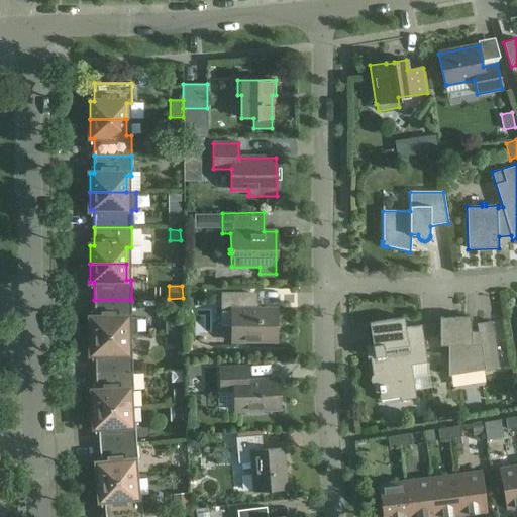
[(221,293),(221,326),(231,326),(231,341),(276,341),(276,309),(250,309),(250,293),(221,293)]
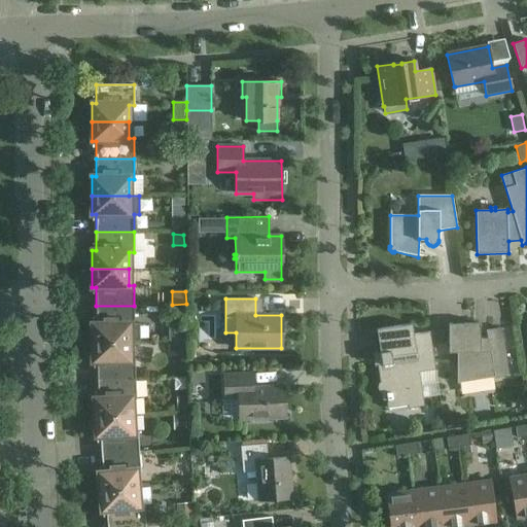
[(134,306),(96,306),(96,323),(92,324),(93,343),(130,342),(140,342),(139,323),(134,323),(134,306)]
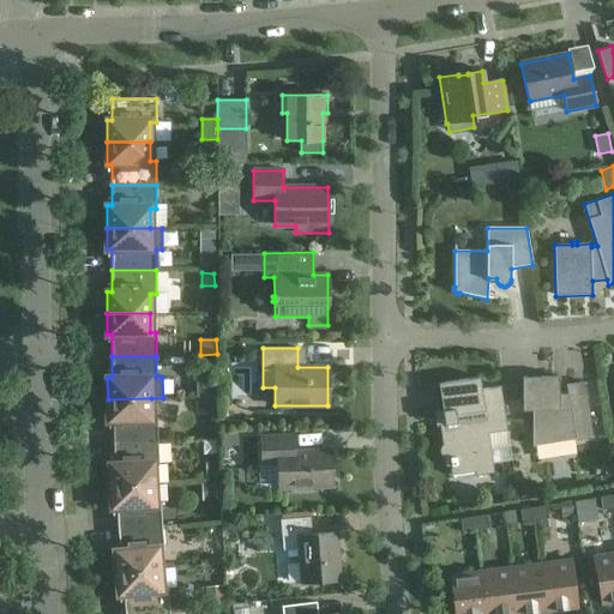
[(534,444),(535,444),(573,438),(575,441),(593,439),(584,383),(566,385),(567,397),(559,397),(559,377),(523,377),(523,410),(534,410),(534,444)]
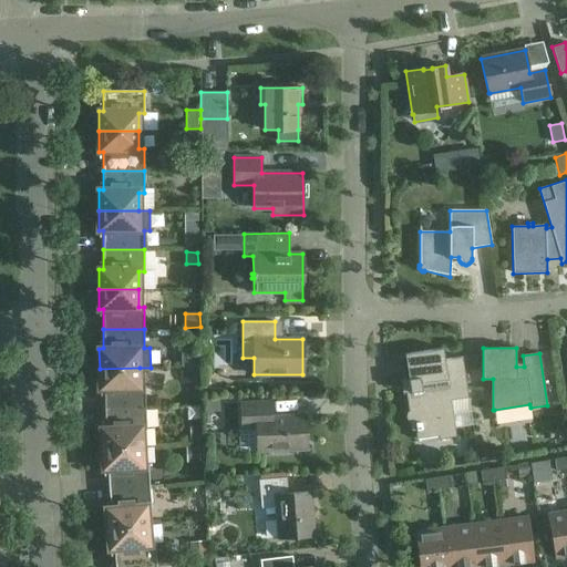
[(197,349),(187,349),(187,367),(197,366),(197,349)]
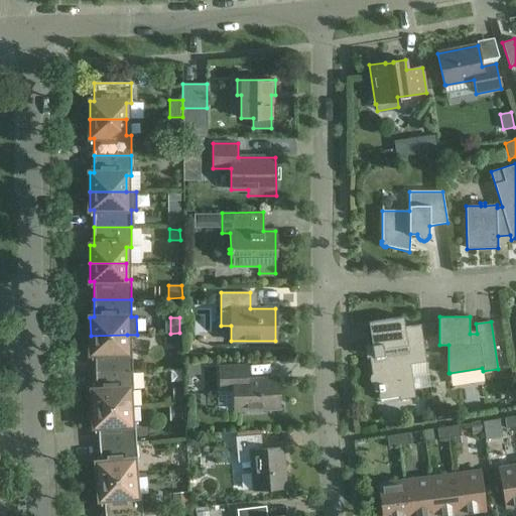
[(410,365),(426,362),(420,325),(404,328),(403,317),(369,323),(374,356),(369,357),(372,374),(371,375),(370,377),(370,379),(370,380),(370,382),(371,383),(372,385),(374,386),(375,392),(379,392),(398,389),(399,397),(399,400),(415,397),(414,390),(410,365)]
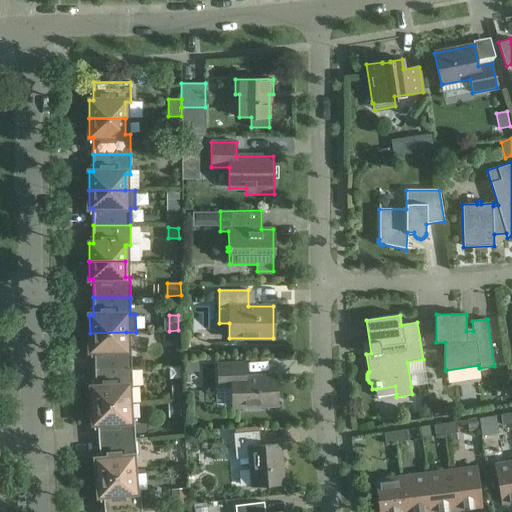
[(126,332),(90,333),(90,351),(94,351),(94,369),(131,368),(131,348),(126,348),(126,332)]
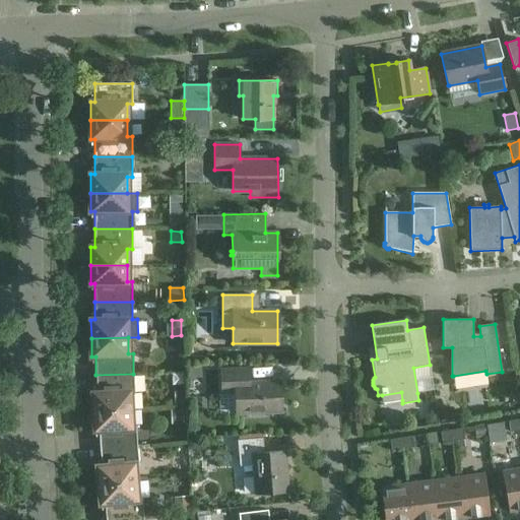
[(182,348),(182,338),(170,338),(171,349),(182,348)]
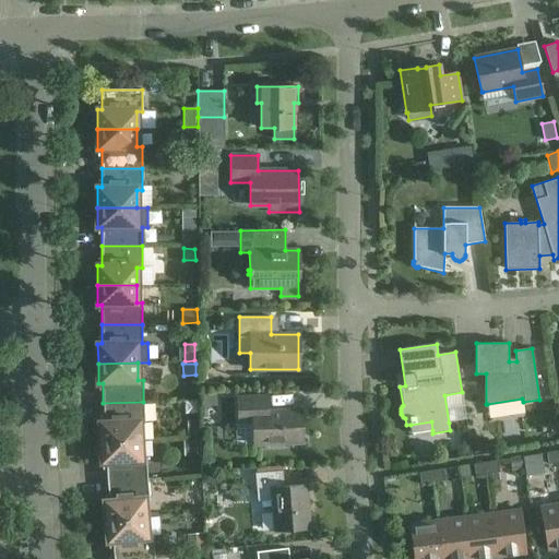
[(205,396),(205,407),(217,406),(217,396),(205,396)]
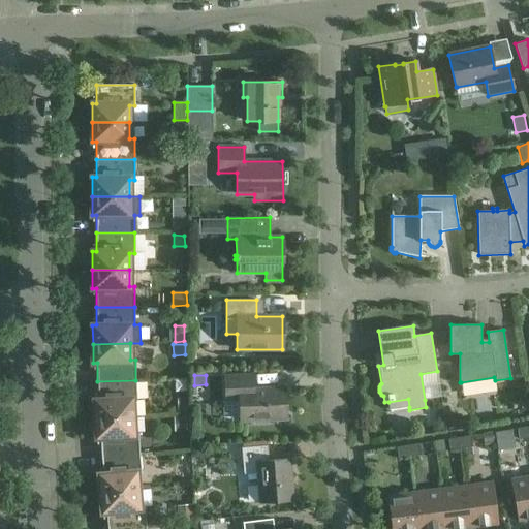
[(284,389),(252,390),(251,375),(224,376),(225,401),(240,400),(241,422),(286,419),(284,389)]
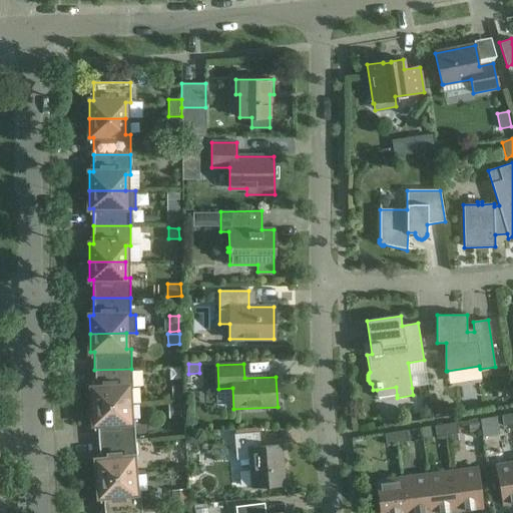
[(131,369),(94,370),(95,388),(91,388),(92,406),(128,405),(127,389),(132,388),(131,369)]
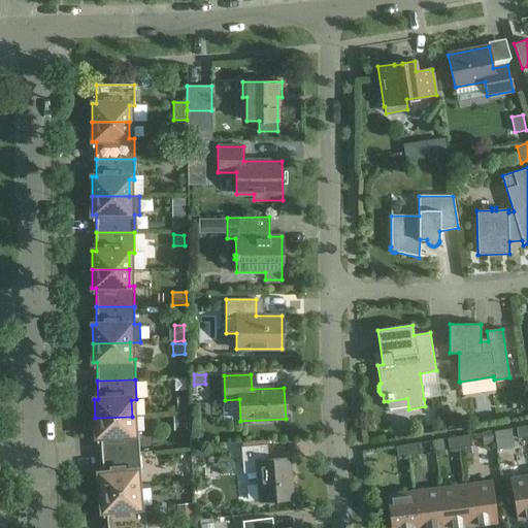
[(187,410),(187,397),(177,397),(177,410),(187,410)]
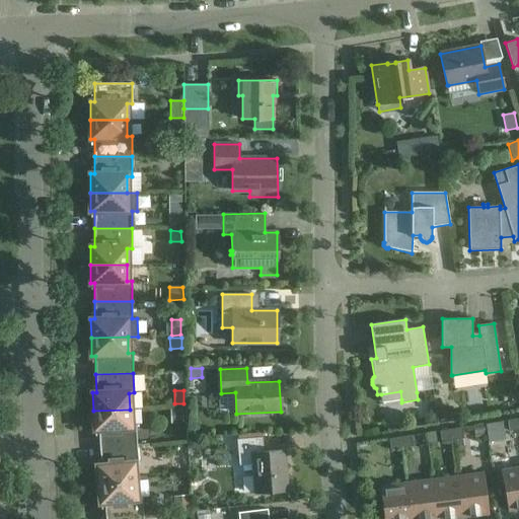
[(450,406),(437,409),(438,422),(458,419),(457,412),(450,406)]
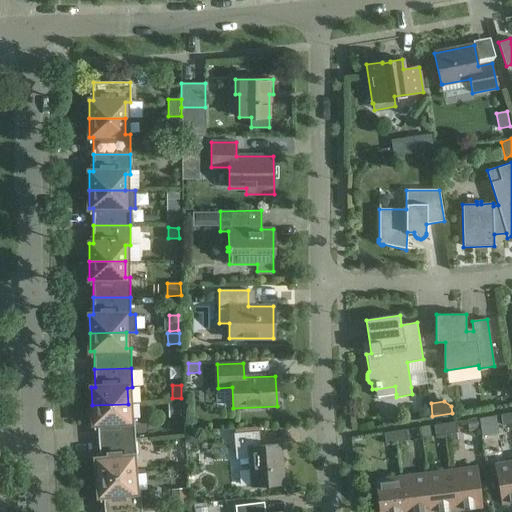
[(128,404),(92,405),(93,424),(97,424),(98,441),(135,439),(134,419),(129,420),(128,404)]
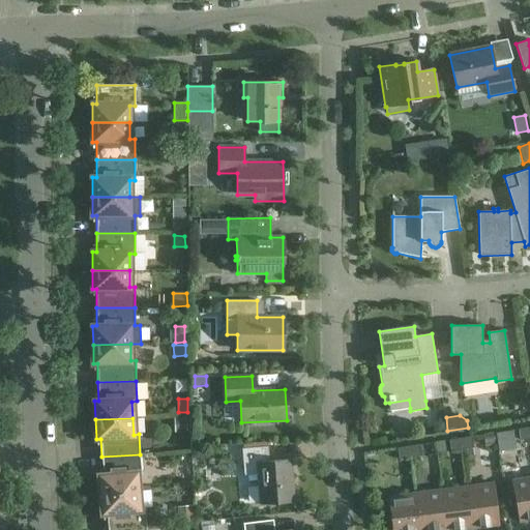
[(185,418),(174,418),(174,432),(185,432),(185,418)]
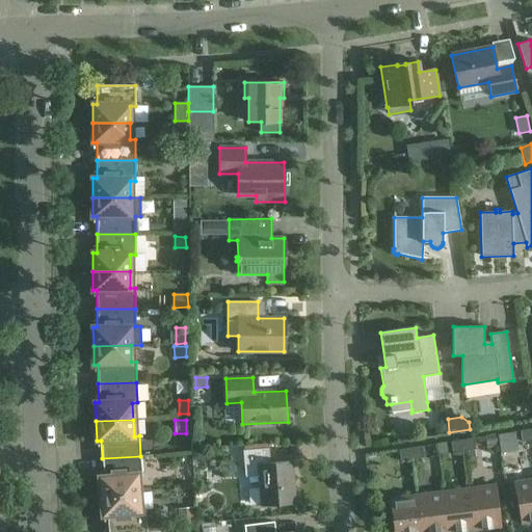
[(439,423),(435,427),(436,433),(447,432),(446,422),(439,423)]
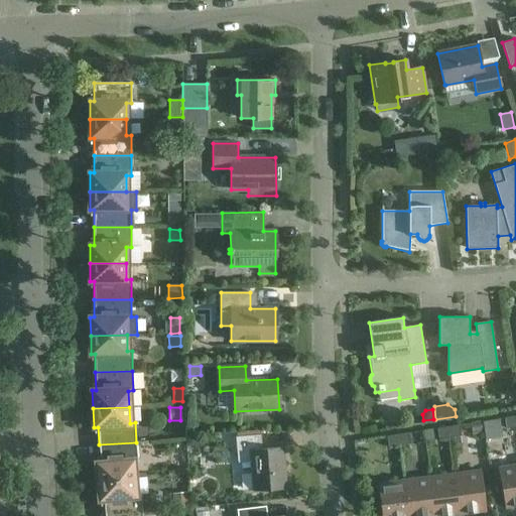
[(515,420),(515,416),(504,418),(506,429),(515,427),(515,420)]
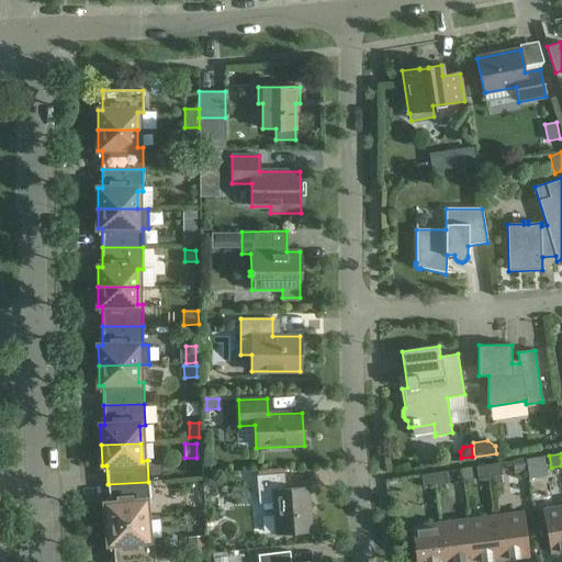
[(525,459),(526,460),(527,472),(528,479),(546,475),(543,457),(525,459)]
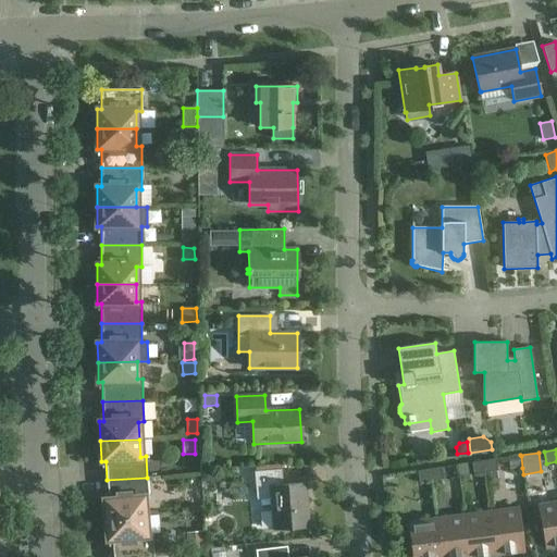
[(521,456),(510,457),(511,469),(522,468),(521,456)]
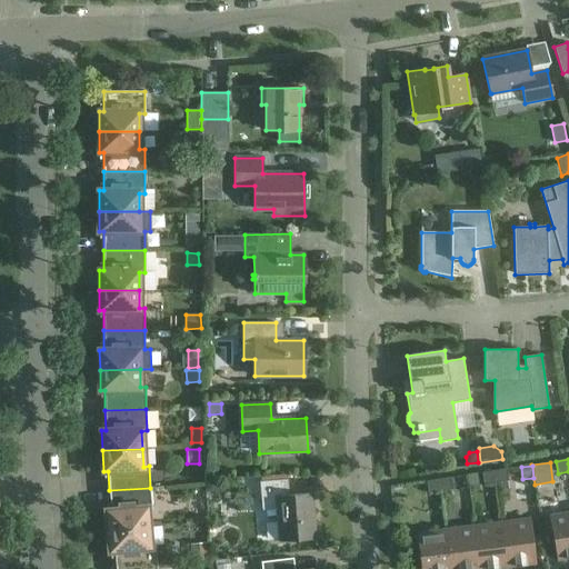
[(507,469),(493,470),(496,482),(508,481),(507,469)]
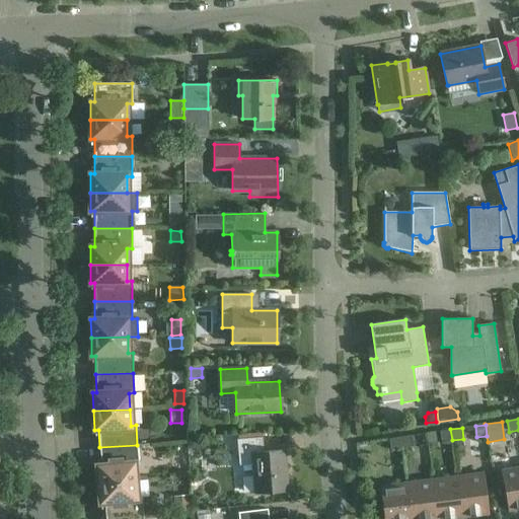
[(450,429),(439,431),(441,442),(452,440),(450,429)]
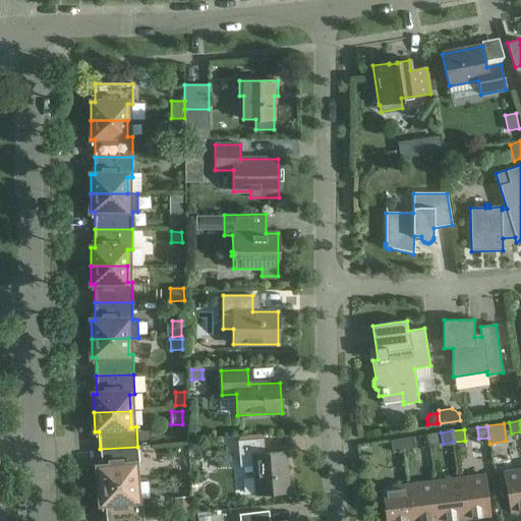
[(413,438),(402,439),(403,450),(414,449),(413,438)]
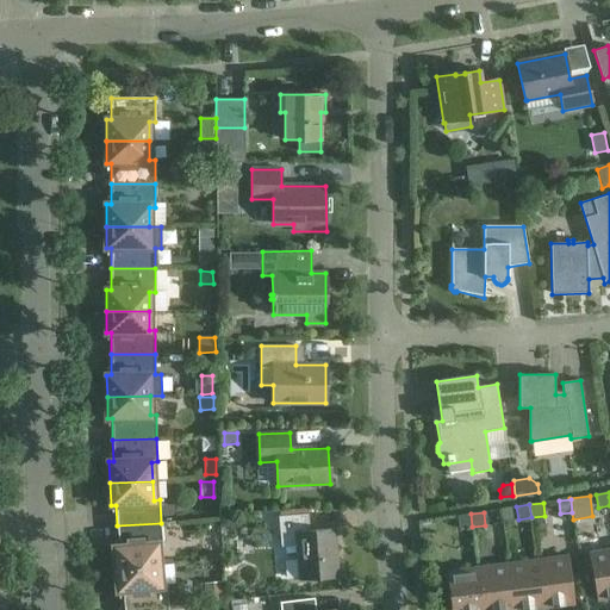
[(471,514),(456,516),(459,529),(472,527),(471,514)]
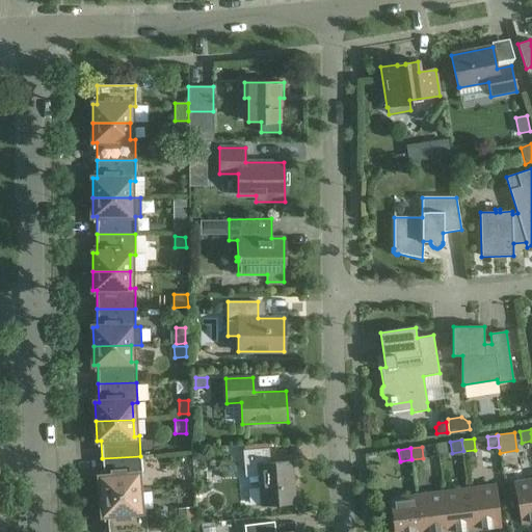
[(193,459),(200,458),(204,455),(204,449),(193,449),(193,459)]
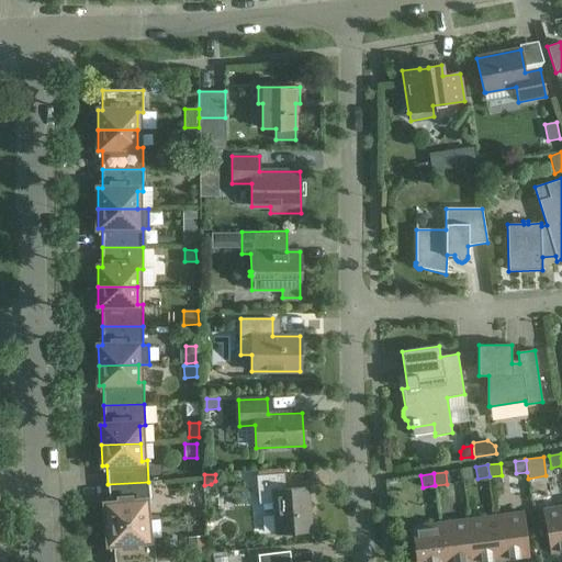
[(306,487),(285,490),(283,474),(256,476),(258,504),(274,503),(277,535),(311,531),(306,487)]
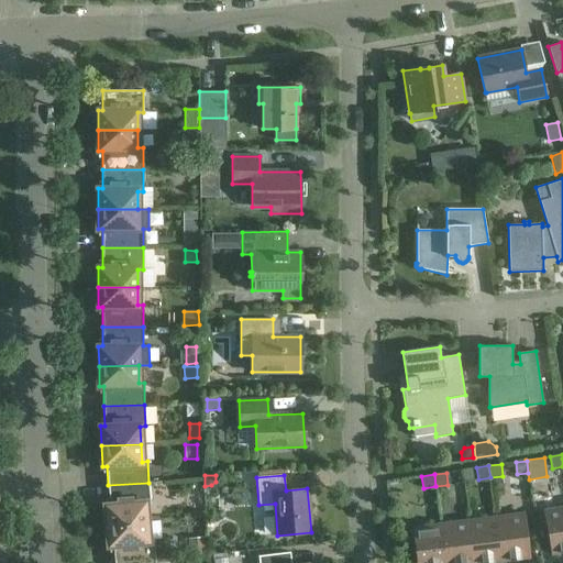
[(106,505),(107,526),(146,522),(145,505),(151,504),(148,483),(108,485),(109,505),(106,505)]
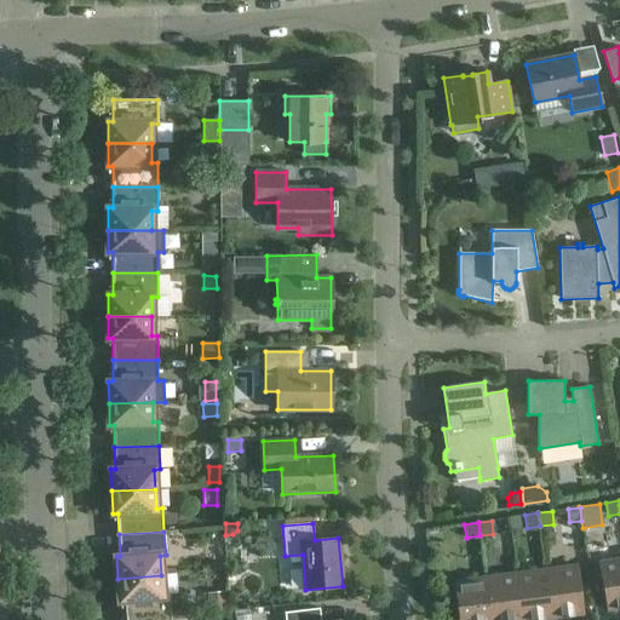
[(607,610),(619,608),(619,557),(598,562),(607,610)]
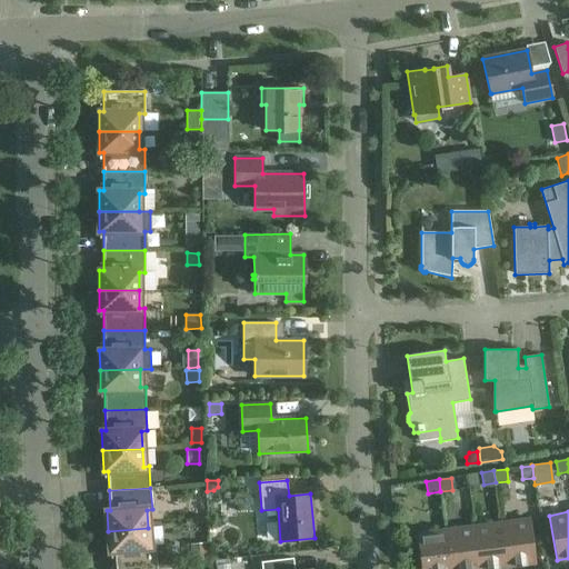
[(500,522),(507,567),(535,563),(529,519),(500,522)]
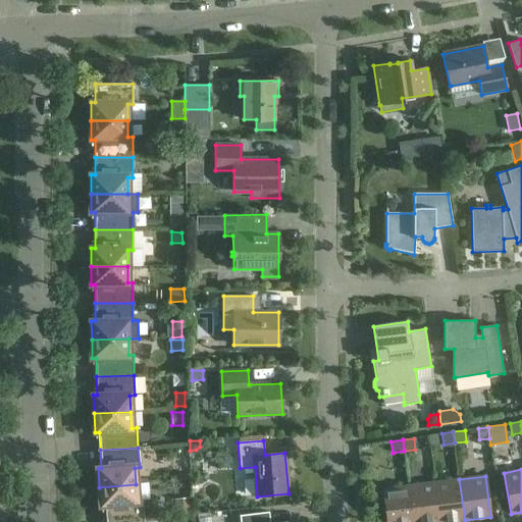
[(438,521),(452,521),(465,520),(459,479),(433,482),(438,521)]
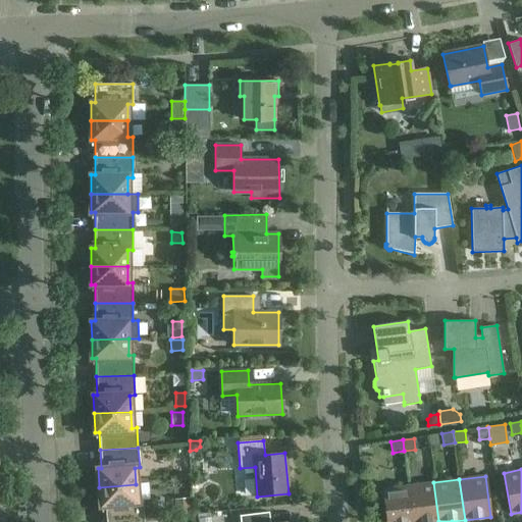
[(413,521),(438,521),(433,482),(408,485),(413,521)]
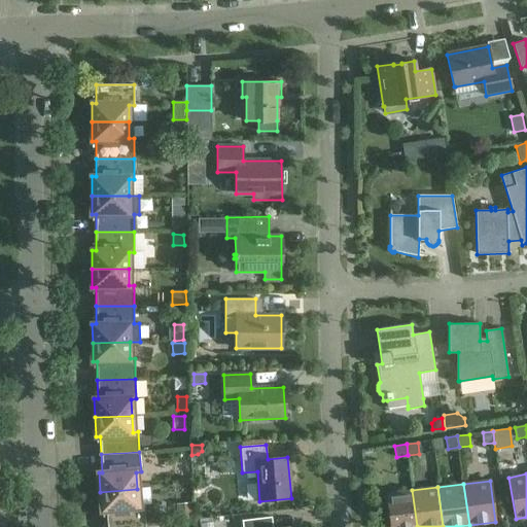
[(137,489),(100,492),(102,511),(106,511),(107,526),(121,526),(145,525),(144,504),(139,505),(137,489)]
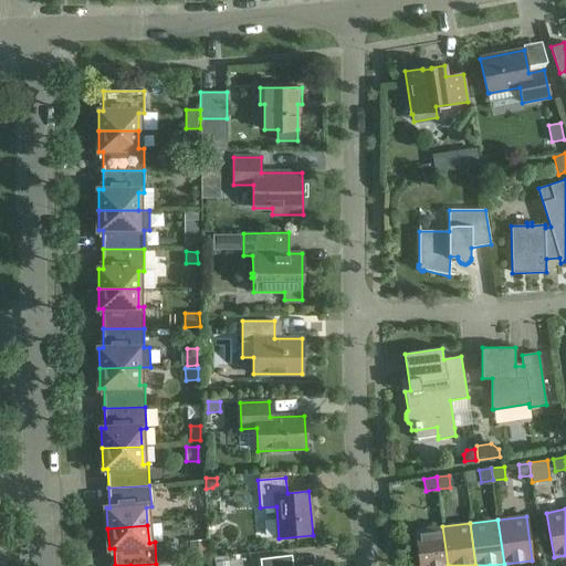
[(448,565),(442,526),(415,531),(418,565),(448,565)]
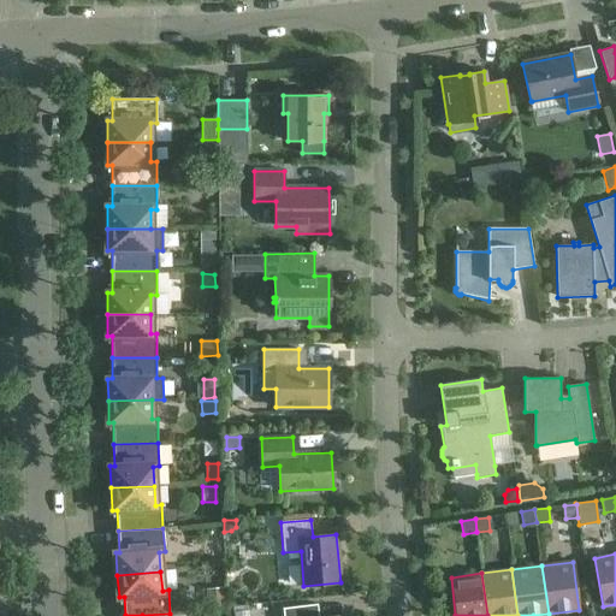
[(207,590),(208,608),(226,605),(224,588),(207,590)]
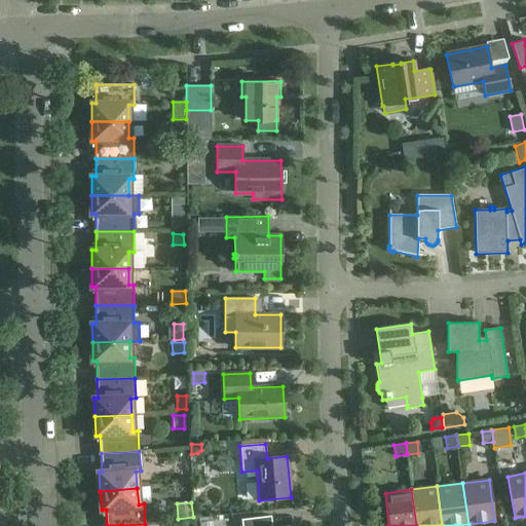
[(171,506),(150,513),(154,524),(174,518),(171,506)]
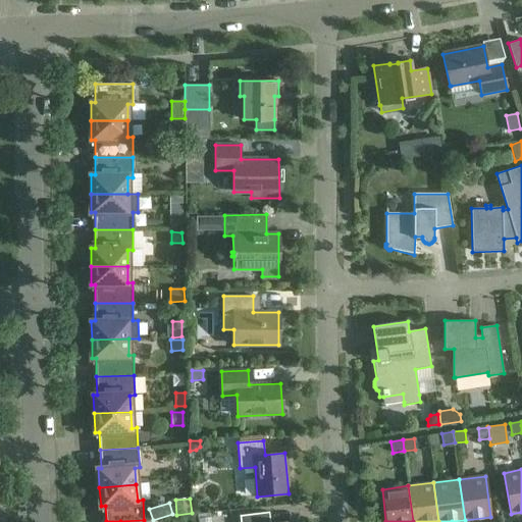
[(240,516),(240,521),(291,521),(292,521),(288,521),(269,521),(269,512),(240,516)]
